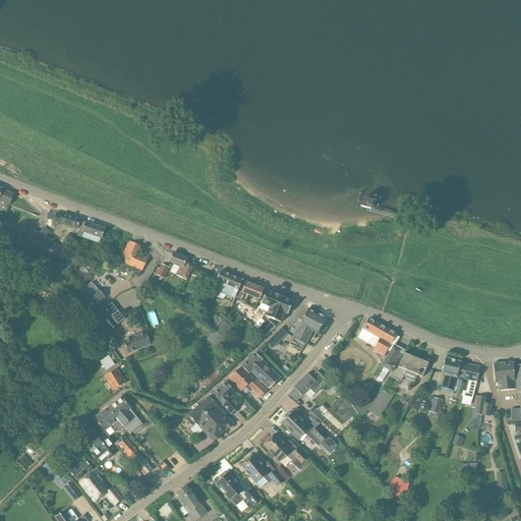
[(0,200),(0,201),(0,220),(3,222),(13,196),(3,191),(3,189),(0,188),(0,200)]
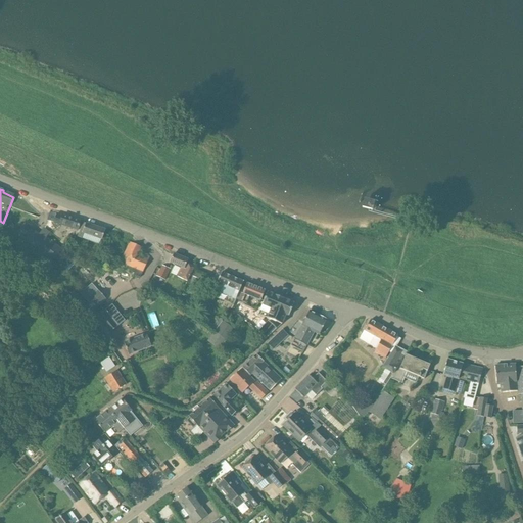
[(365,199),(363,208),(369,209),(373,210),(375,202),(365,199)]
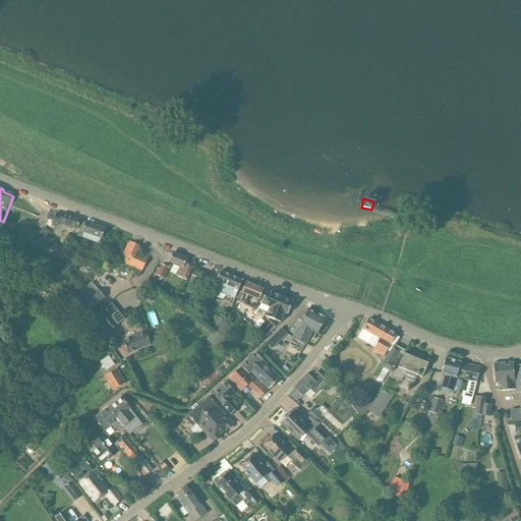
[(19,209),(17,213),(29,219),(31,215),(19,209)]
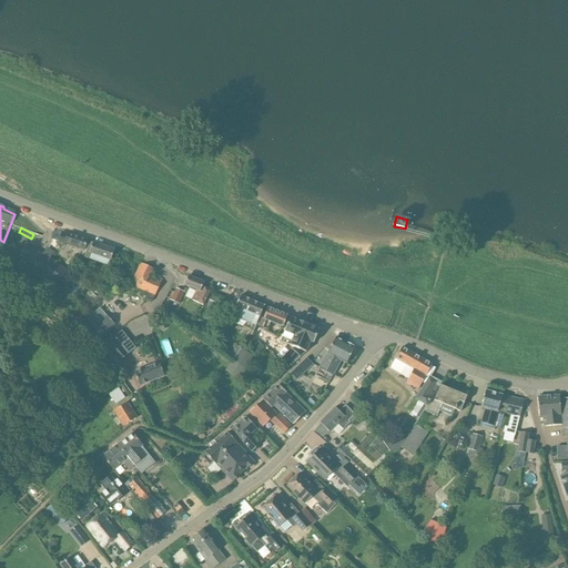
[(84,251),(88,241),(68,234),(62,233),(59,242),(84,251)]
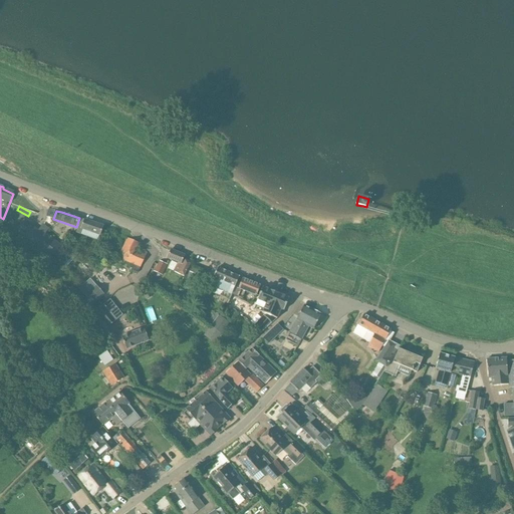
[(25,220),(17,230),(25,236),(36,245),(44,235),(25,220)]
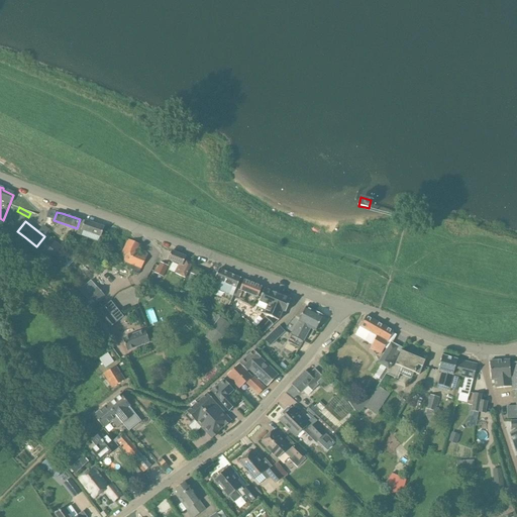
[(104,227),(85,221),(82,230),(101,237),(104,227)]
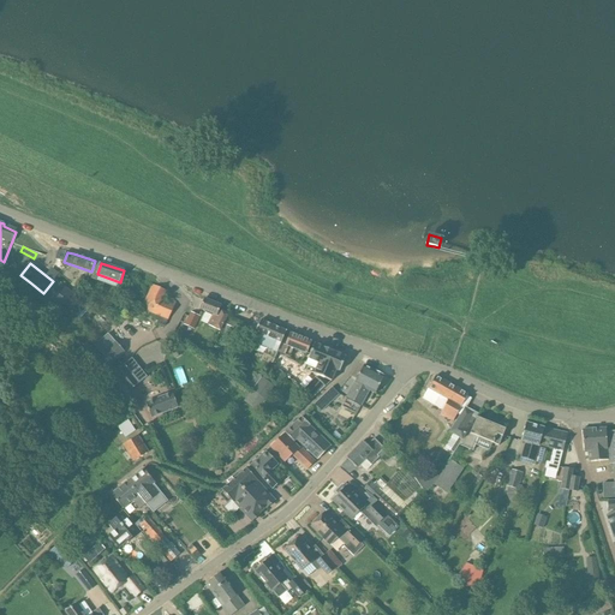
[(72,294),(54,280),(53,281),(43,293),(40,298),(47,303),(51,299),(61,308),(72,294)]
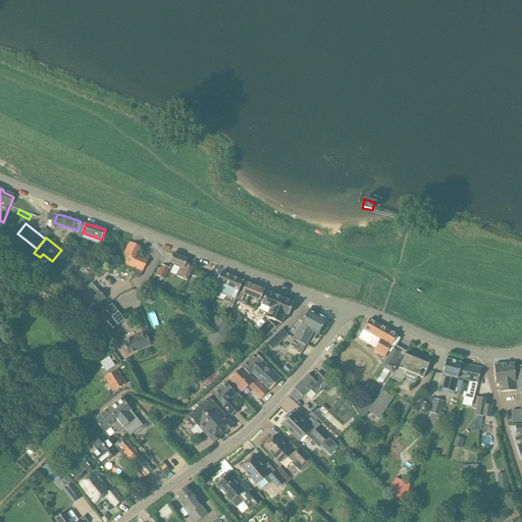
[(142,248),(129,243),(121,262),(136,268),(133,274),(140,277),(149,258),(140,254),(142,248)]
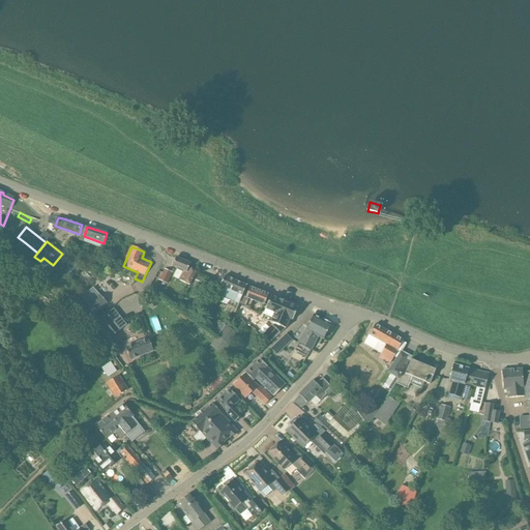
[(173,280),(189,286),(196,274),(197,273),(188,269),(190,264),(176,258),(172,267),(177,269),(173,280)]
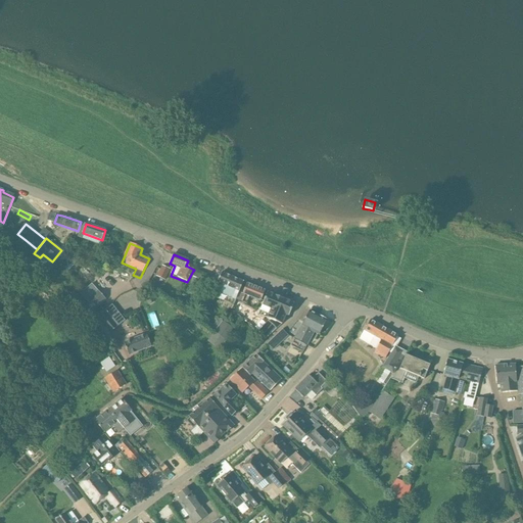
[(170,269),(162,266),(157,276),(164,280),(170,269)]
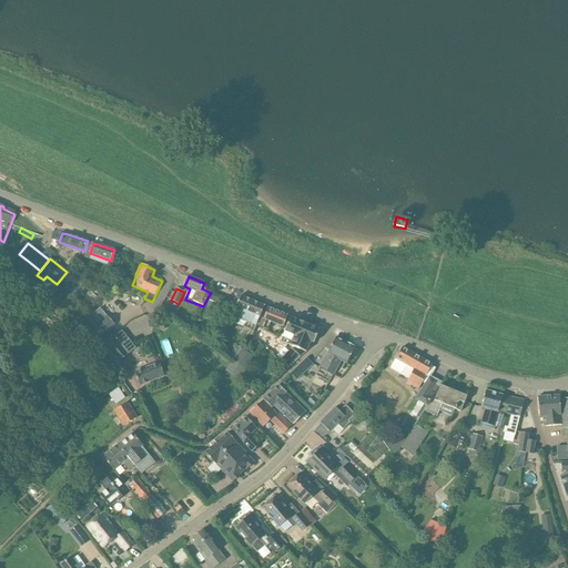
[(203,306),(203,307),(213,312),(220,298),(210,294),(203,306)]
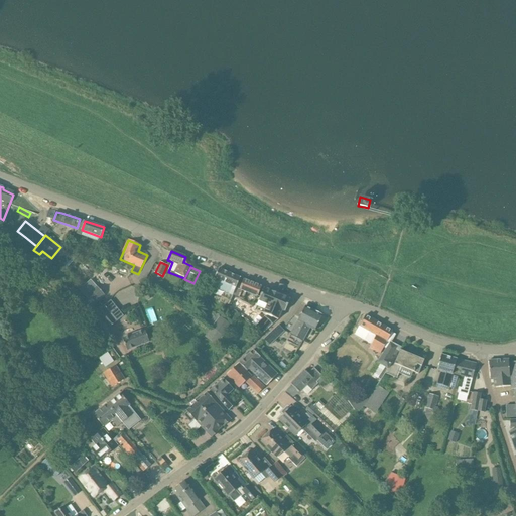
[(218,280),(213,293),(230,301),(232,296),(235,291),(236,288),(240,278),(219,269),(215,279),(218,280)]
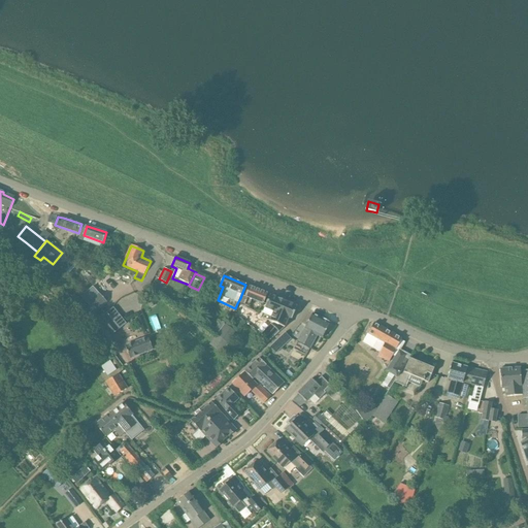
[(267,294),(249,287),(244,297),(263,304),(267,294)]
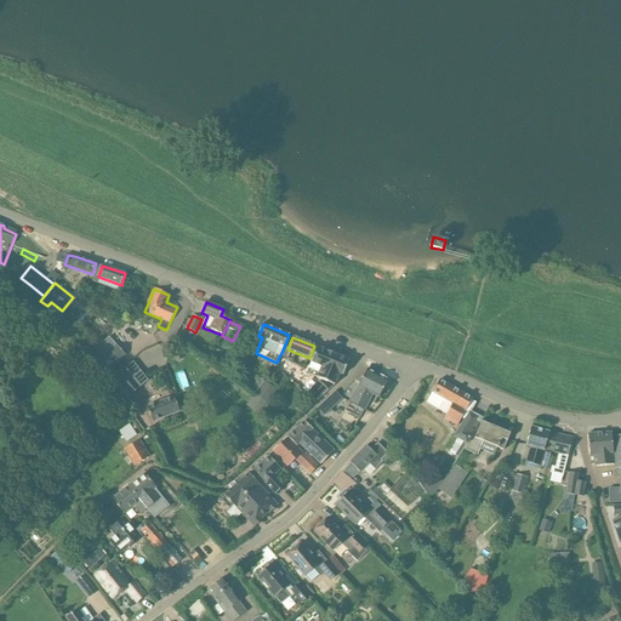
[(96,349),(91,353),(98,362),(108,371),(126,355),(125,355),(117,346),(107,354),(100,346),(96,349)]
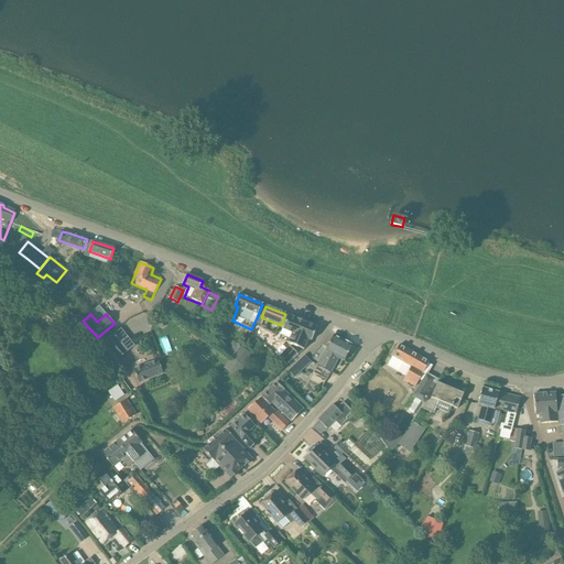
[(154,323),(149,315),(142,320),(148,327),(154,323)]
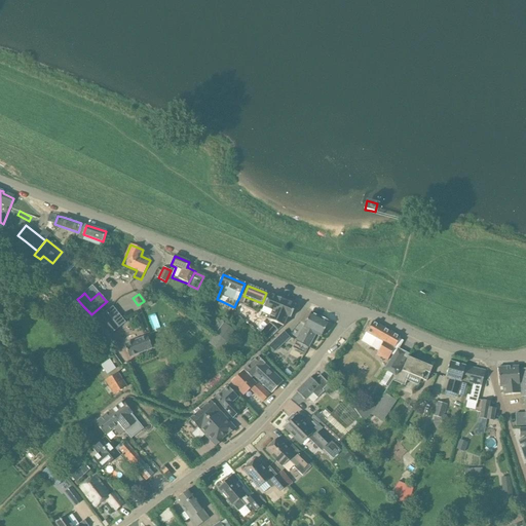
[(296,306),(294,305),(294,303),(293,302),(290,301),(289,301),(288,302),(285,301),(277,298),(269,294),(260,316),(284,327),(288,316),(288,317),(291,318),(296,306)]
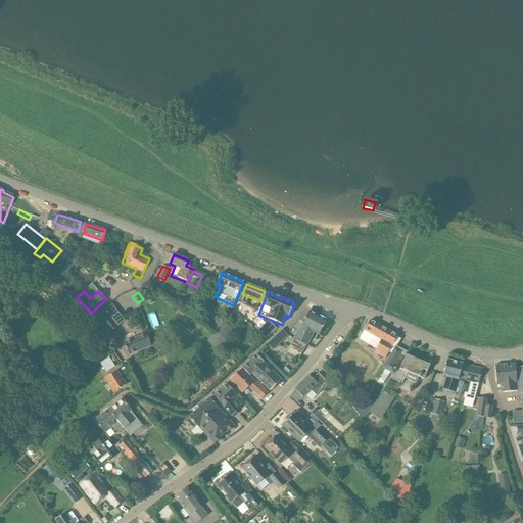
[(149,293),(143,296),(148,304),(154,301),(149,293)]
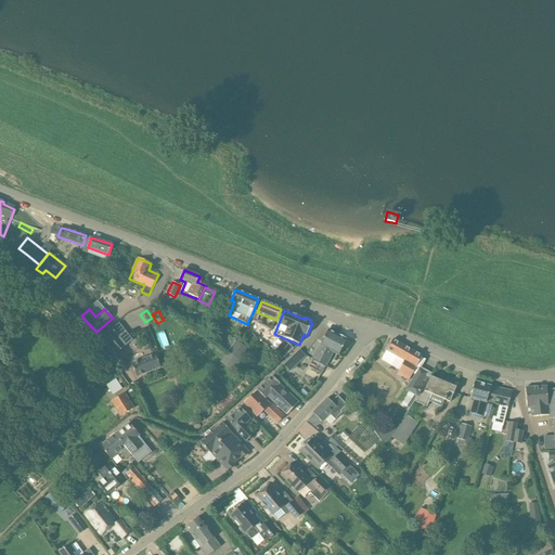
[(111,330),(120,323),(116,318),(106,324),(111,330)]
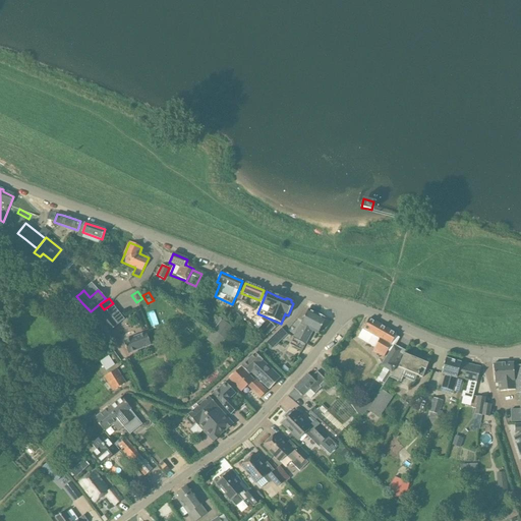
[(105,309),(94,317),(107,334),(124,320),(121,315),(117,310),(110,316),(105,309)]
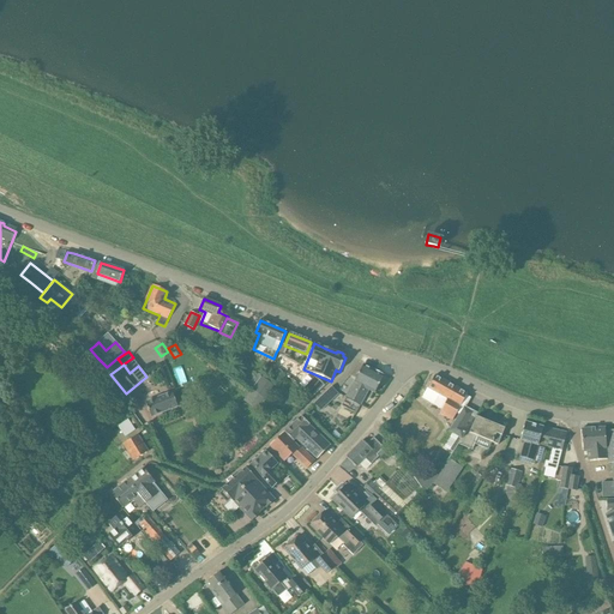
[(354,383),(345,398),(360,405),(368,390),(374,393),(384,375),(381,375),(381,373),(378,372),(377,373),(363,366),(355,380),(354,383)]
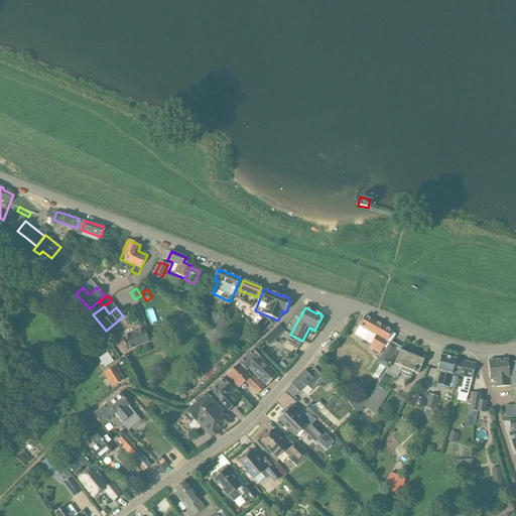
[(355,336),(371,345),(376,336),(379,338),(385,327),(366,315),(355,336)]
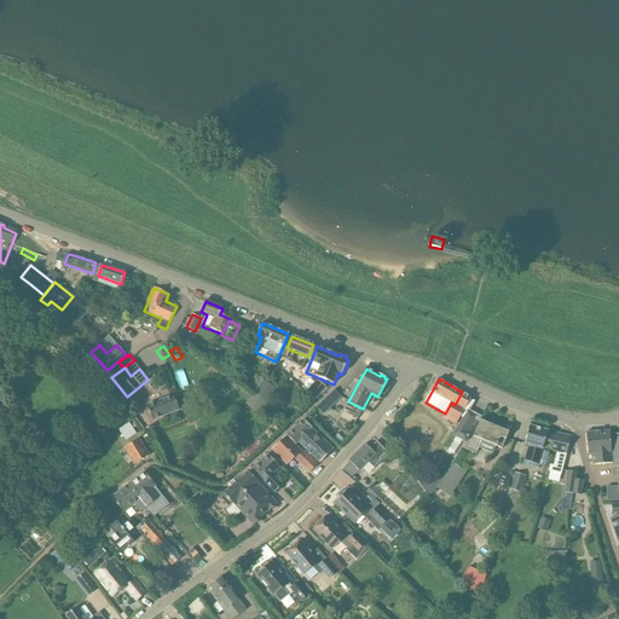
[(276,389),(264,380),(255,393),(266,401),(276,389)]
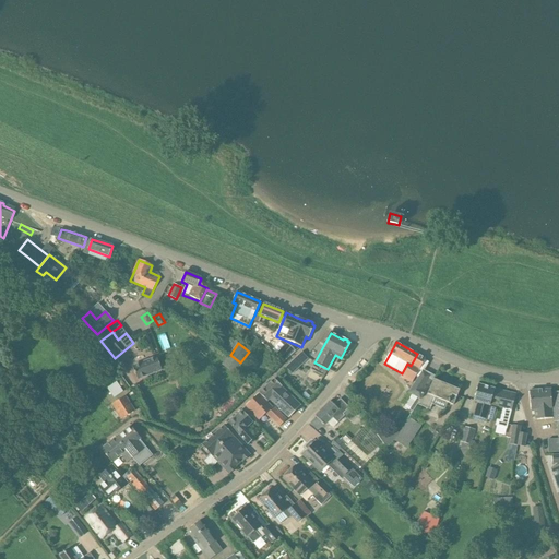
[(280,343),(273,351),(277,355),(276,355),(284,361),(296,352),(287,344),(284,347),(280,343)]
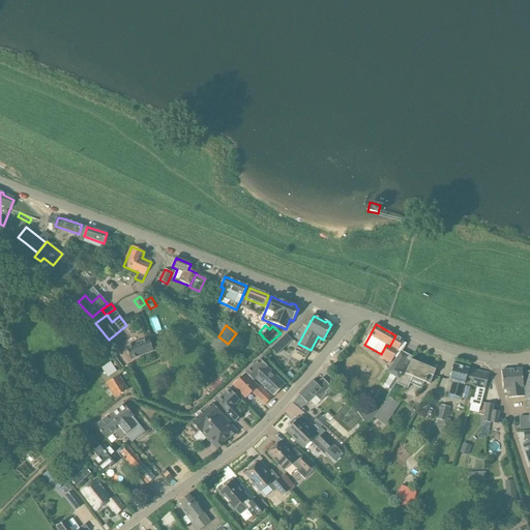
[(292,341),(286,334),(270,349),(276,355),(292,341)]
